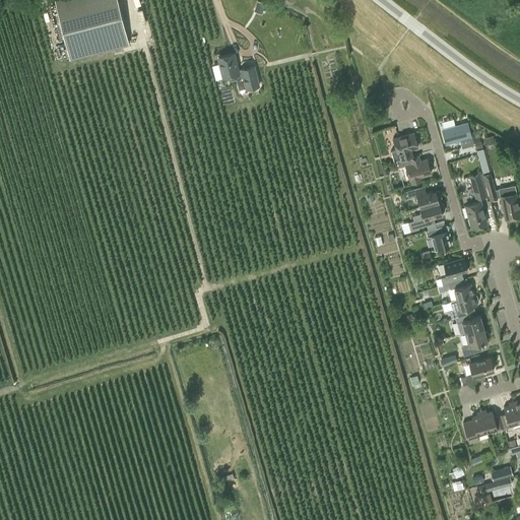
[(55,0),(70,59),(129,43),(118,0),(55,0)]
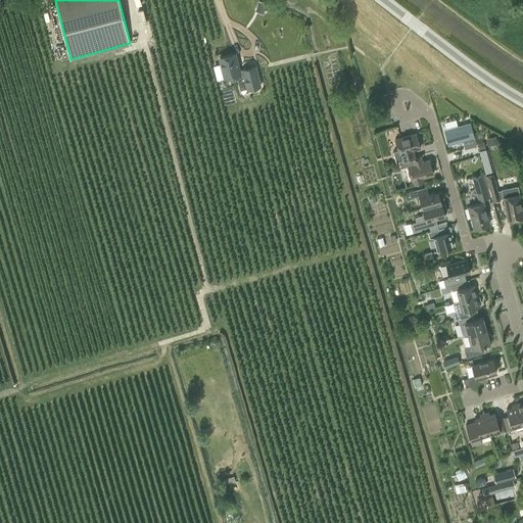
[(258,1),(256,8),(265,11),(267,4),(258,1)]
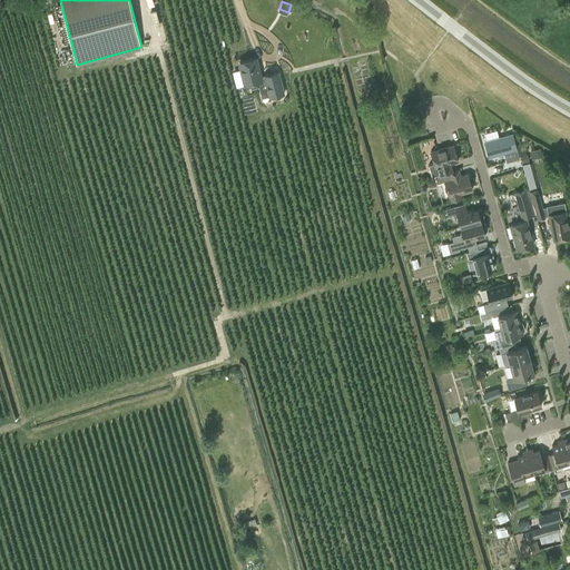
[(256,58),(239,61),(245,84),(249,82),(252,88),(258,86),(257,81),(262,80),(261,77),(256,58)]
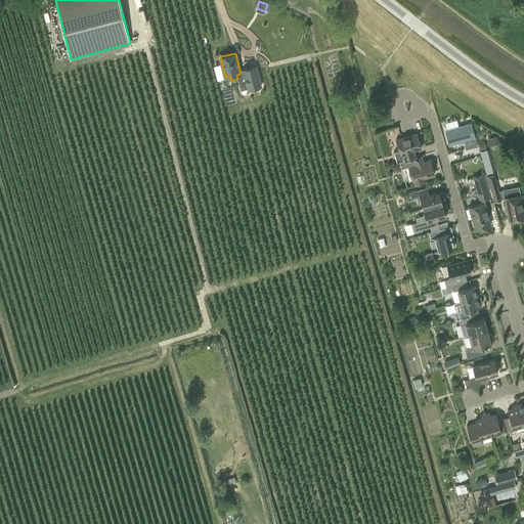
[(241,90),(248,88),(248,89),(253,88),(253,89),(255,90),(259,89),(260,88),(260,86),(256,67),(243,70),(244,70),(239,71),(241,74),(236,75),(237,79),(239,86),(241,90)]
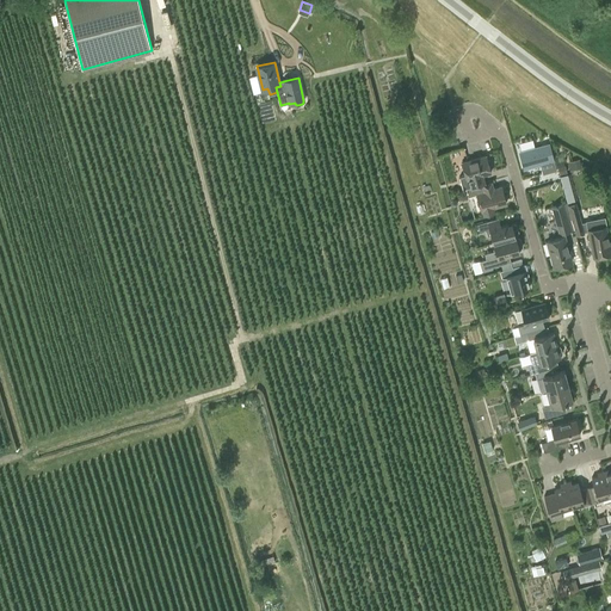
[(466,176),(460,177),(463,189),(485,183),(482,176),(491,173),(486,155),(462,162),(466,176)]
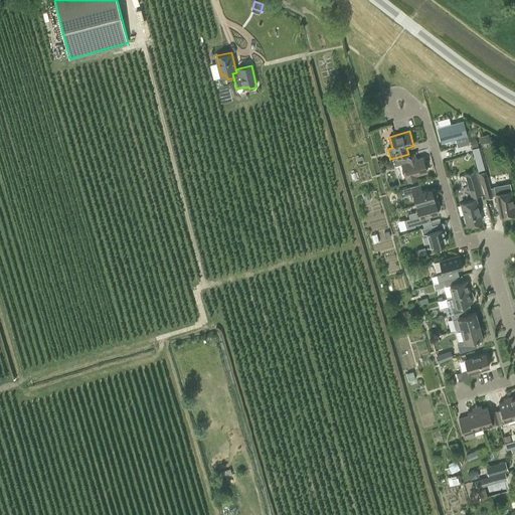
[(466,131),(442,138),(445,148),(462,143),(464,149),(470,147),(466,131)]
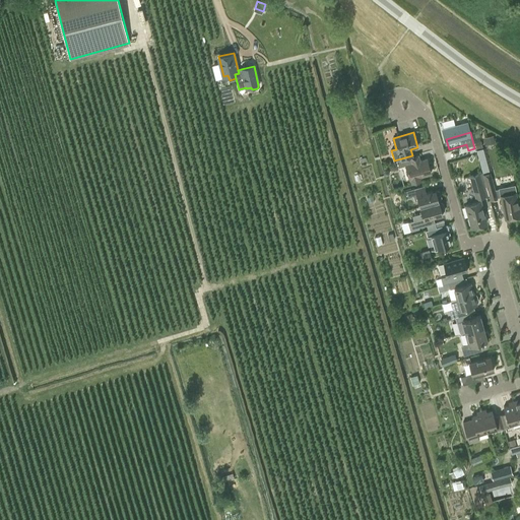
[(483,137),(485,143),(495,141),(493,135),(483,137)]
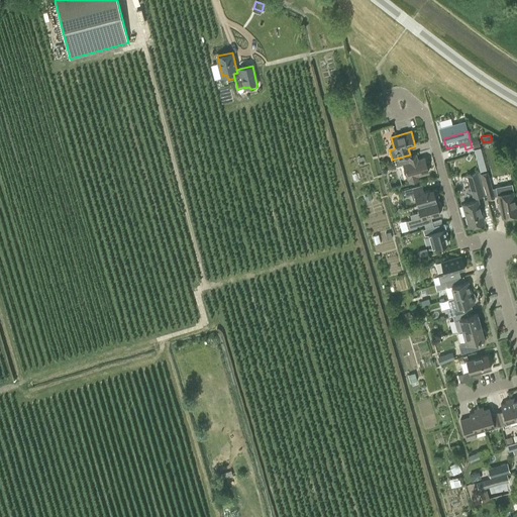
[(412,154),(395,160),(397,166),(404,164),(408,179),(409,182),(418,180),(417,175),(428,172),(424,158),(414,161),(412,154)]
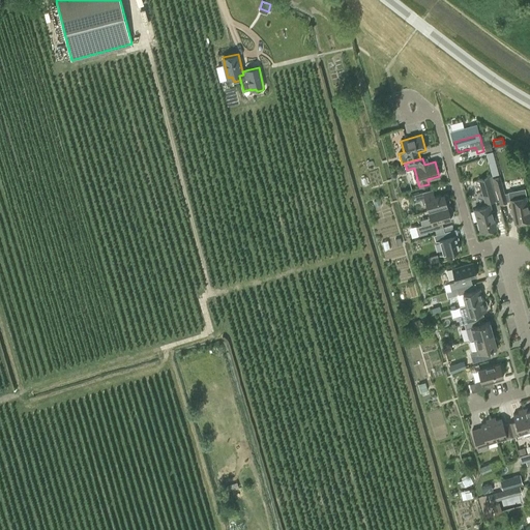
[(498,199),(491,175),(478,179),(484,203),(498,199)]
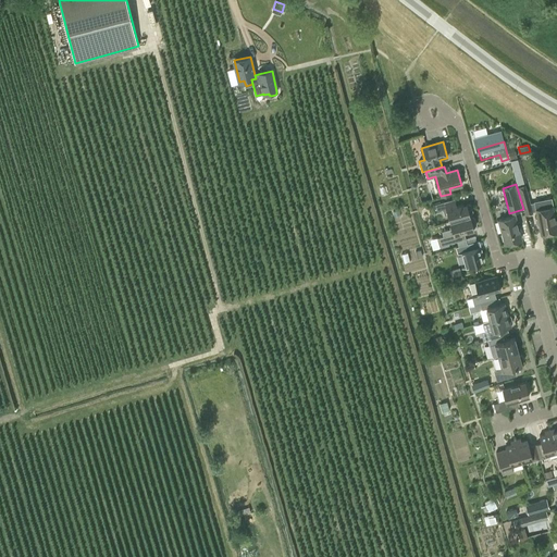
[(527,214),(532,212),(530,203),(529,197),(524,184),(518,186),(522,199),(527,214)]
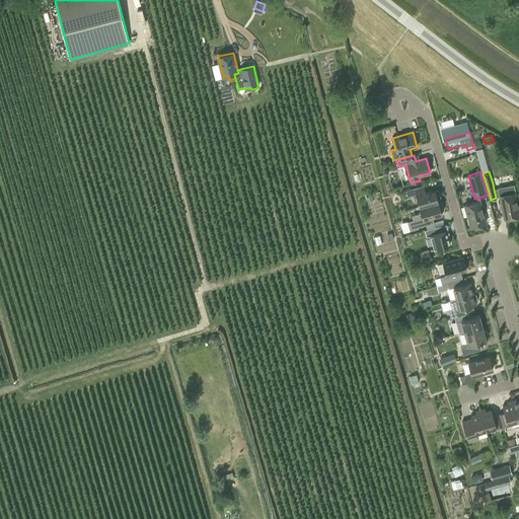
[(420,206),(438,201),(437,199),(439,199),(440,197),(438,191),(436,190),(435,191),(435,189),(424,192),(422,186),(403,191),(405,198),(413,196),(415,200),(418,200),(420,206)]
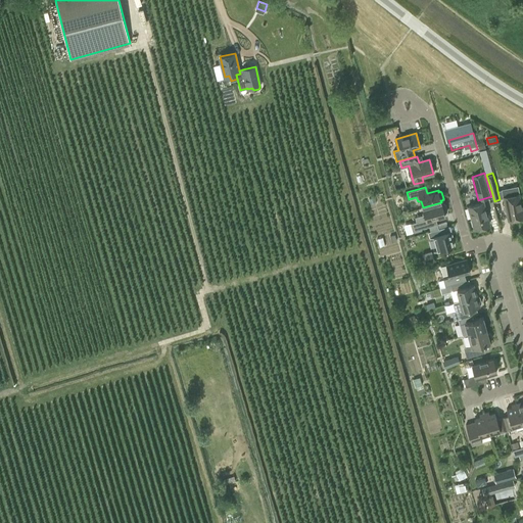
[(502,190),(497,191),(500,199),(504,198),(508,220),(522,217),(522,216),(518,187),(502,190)]
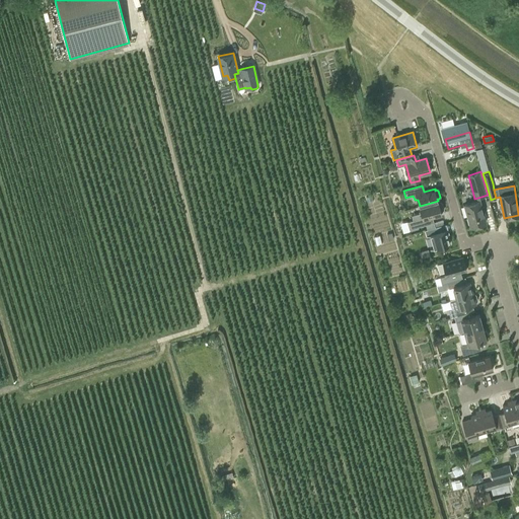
[(438,202),(438,201),(420,206),(422,213),(413,216),(414,220),(408,222),(410,229),(432,222),(430,216),(441,213),(441,211),(442,211),(443,209),(442,203),(440,202),(438,202)]
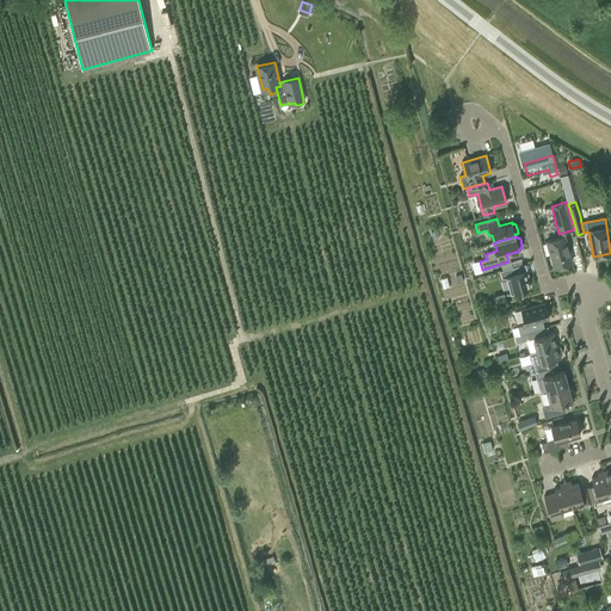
[(555,267),(573,261),(565,236),(548,241),(555,267)]
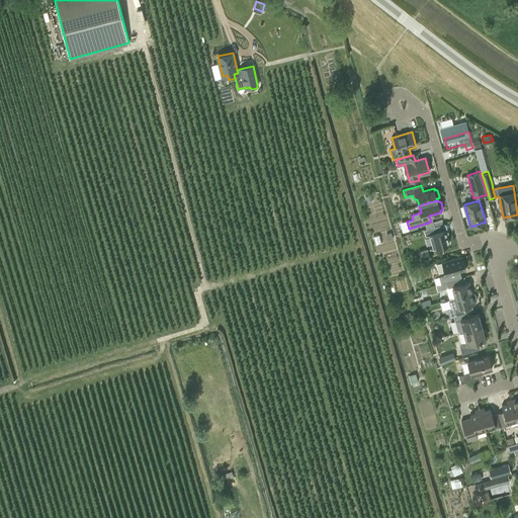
[(437,226),(432,227),(424,230),(425,236),(430,234),(433,247),(449,243),(446,233),(444,234),(443,230),(439,231),(437,226)]
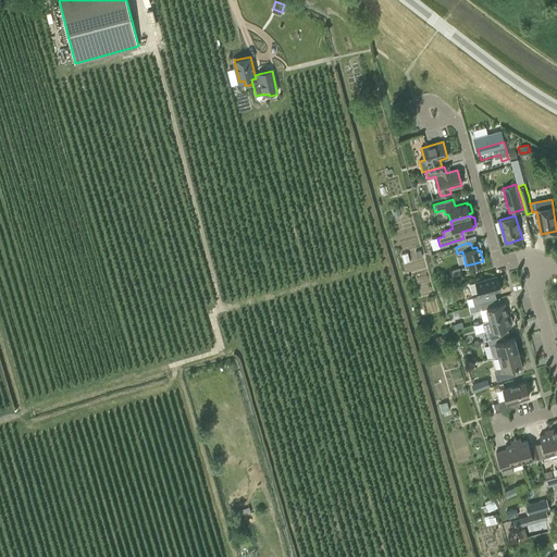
[(475,282),(469,284),(468,285),(468,287),(470,287),(472,294),(479,292),(480,296),(472,297),(474,305),(480,302),(492,300),(490,293),(500,289),(496,275),(475,282)]
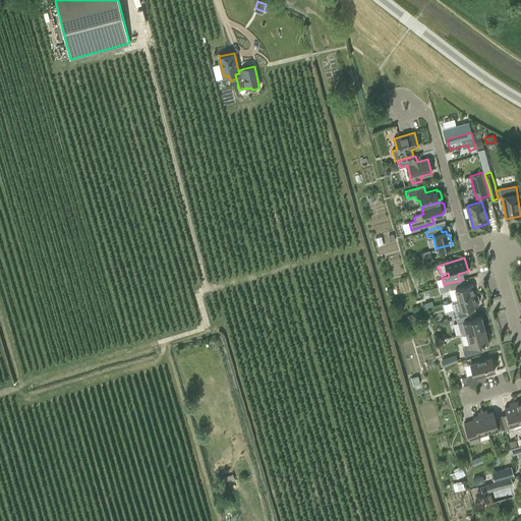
[(462,280),(460,281),(449,283),(451,289),(448,290),(451,301),(452,300),(475,294),(472,283),(464,286),(462,280)]
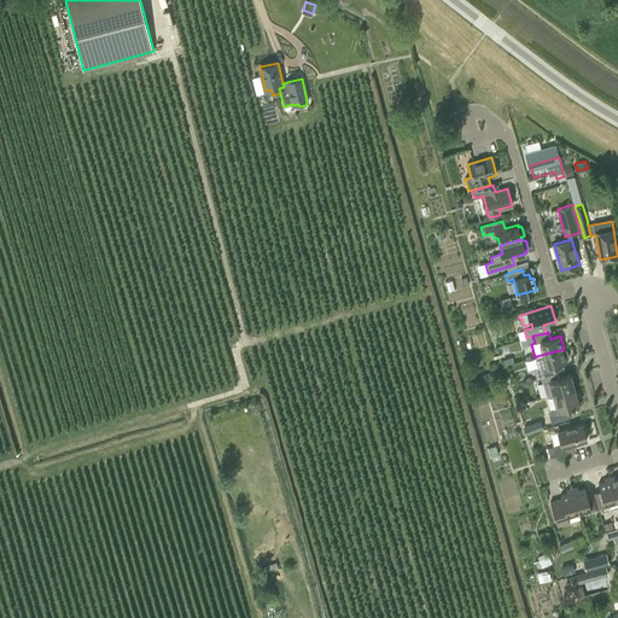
[(564,349),(536,356),(535,357),(537,367),(532,368),(535,378),(541,377),(555,372),(560,371),(558,365),(567,361),(566,360),(567,359),(569,357),(567,351),(565,350),(564,350),(564,349)]
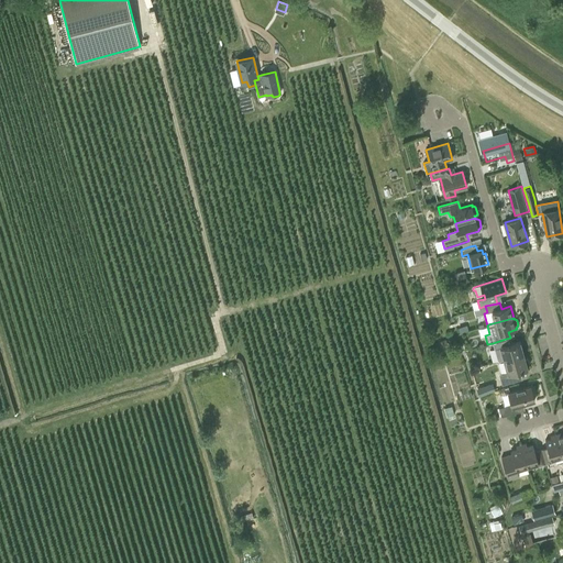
[(504,360),(523,354),(520,341),(507,345),(506,339),(493,343),(495,349),(500,348),(504,360)]
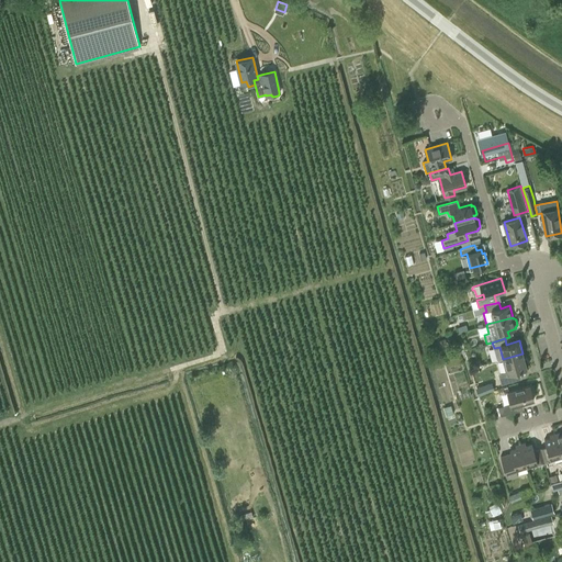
[(524,358),(523,353),(503,359),(507,371),(498,373),(501,383),(516,379),(514,371),(527,368),(526,366),(529,364),(527,358),(524,358)]
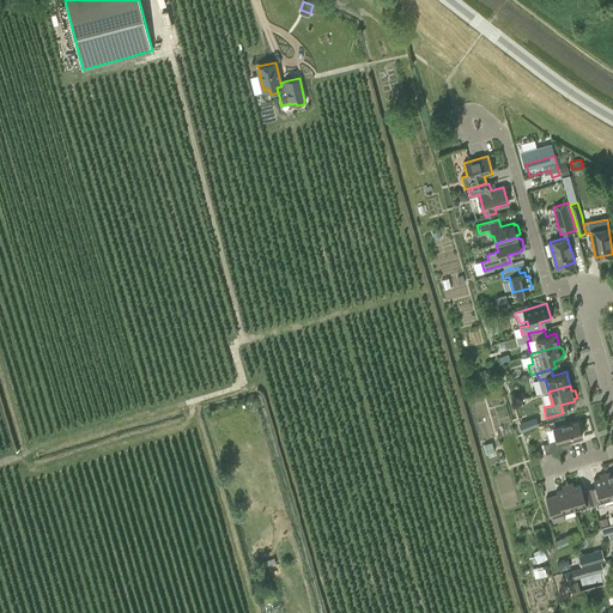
[(560,442),(582,436),(577,420),(553,428),(557,441),(544,444),(546,454),(562,449),(560,442)]
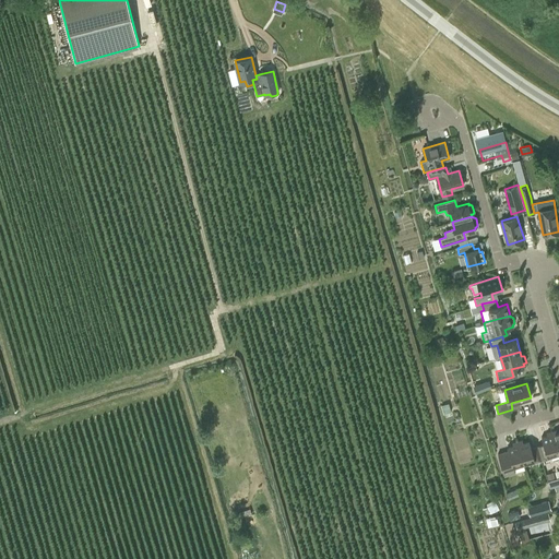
[(444,413),(451,412),(449,403),(441,405),(444,413)]
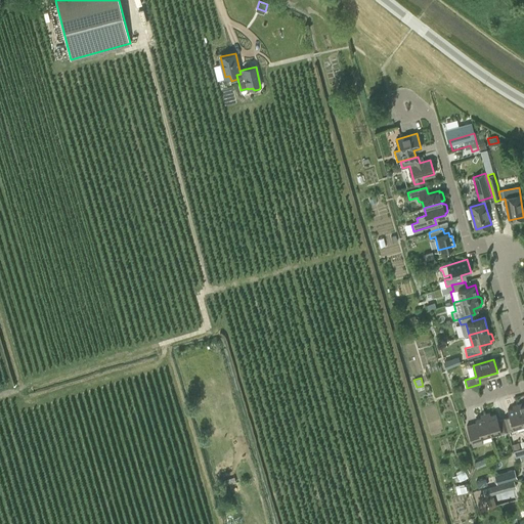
[(516,427),(522,425),(517,404),(513,406),(513,408),(508,410),(509,416),(504,418),(508,432),(517,429),(516,427)]
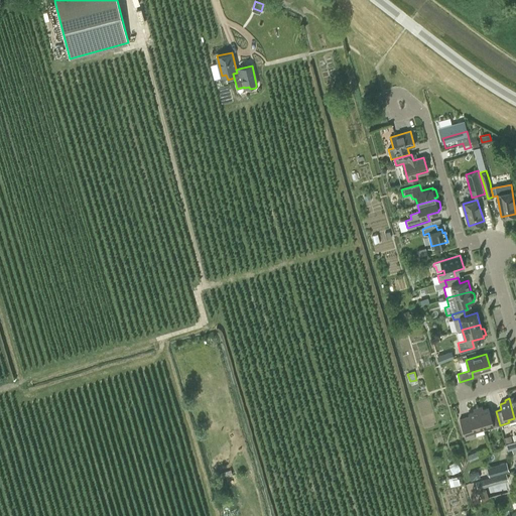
[(500,425),(496,411),(490,413),(489,407),(483,408),(482,406),(478,408),(483,427),(490,425),(491,427),(500,425)]
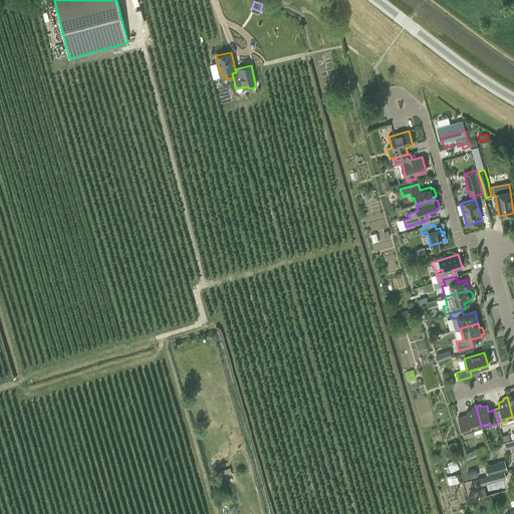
[(467,411),(468,415),(458,417),(464,438),(474,435),(472,428),(481,426),(476,407),(471,408),(472,410),(467,411)]
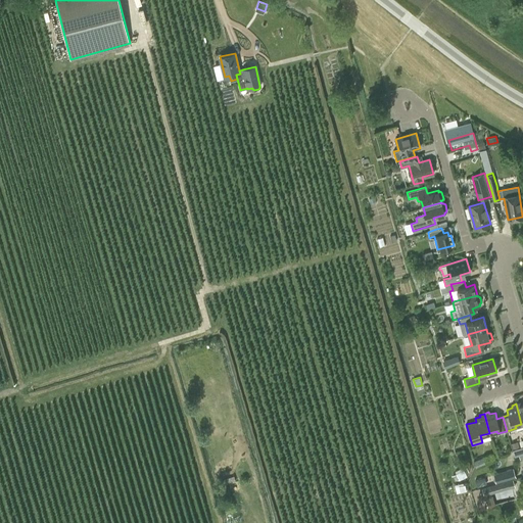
[(518,441),(511,443),(513,449),(520,447),(518,441)]
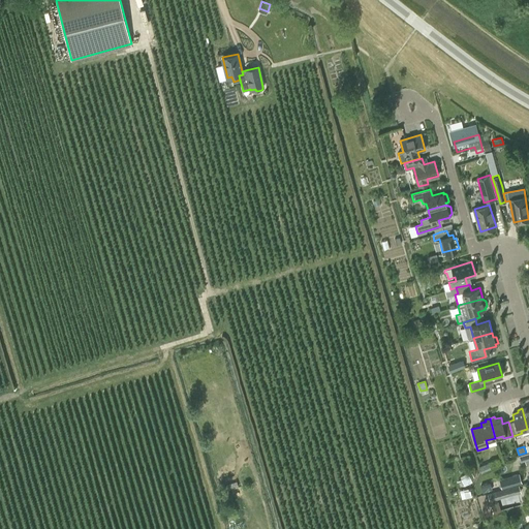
[(528,452),(526,453),(519,455),(521,461),(528,458),(528,452)]
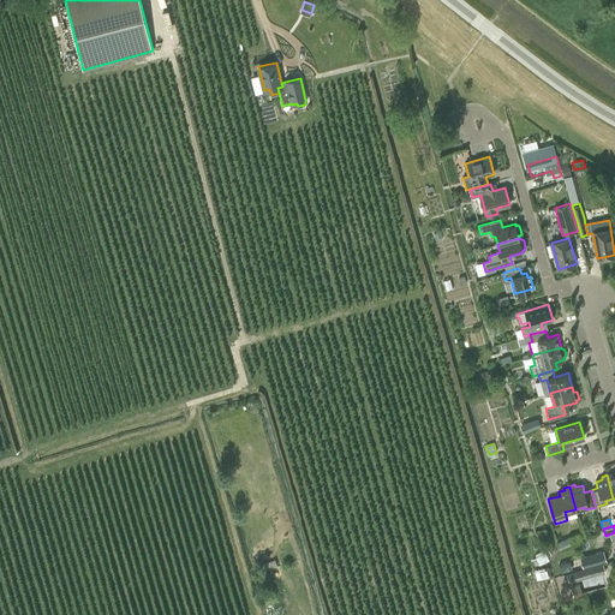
[(539,565),(549,560),(544,550),(535,554),(539,565)]
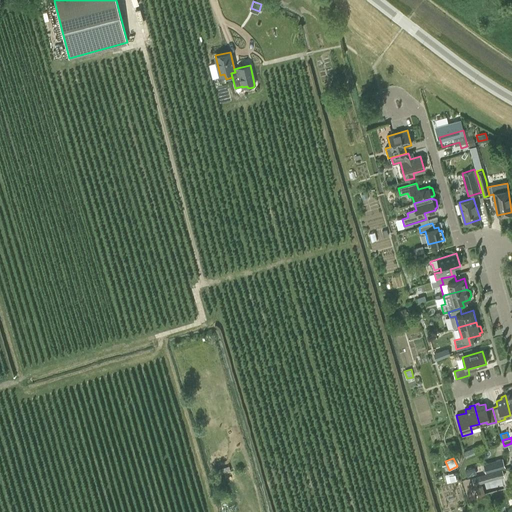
[(502,459),(483,464),(485,472),(504,467),(502,459)]
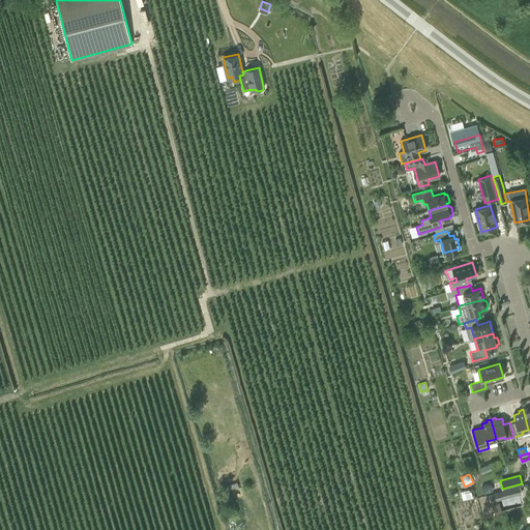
[(483,494),(494,491),(492,482),(480,486),(483,494)]
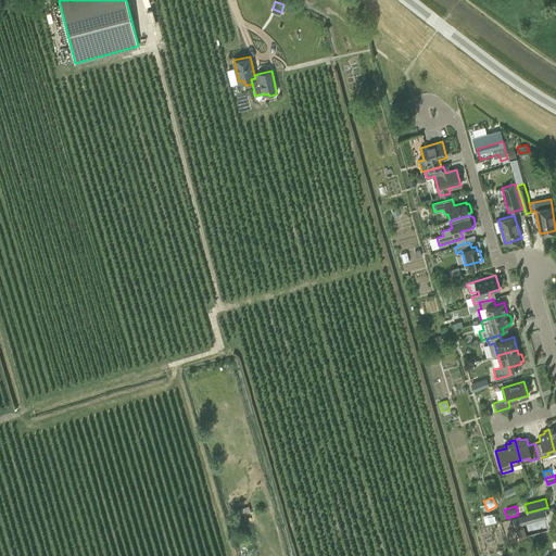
[(536,521),(534,512),(513,518),(515,528),(536,521)]
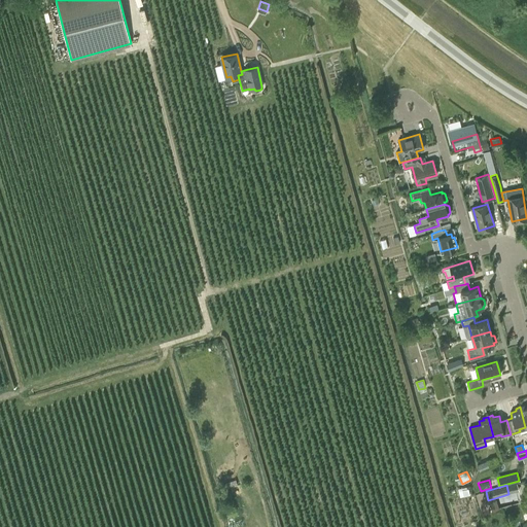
All buildings are outlined.
